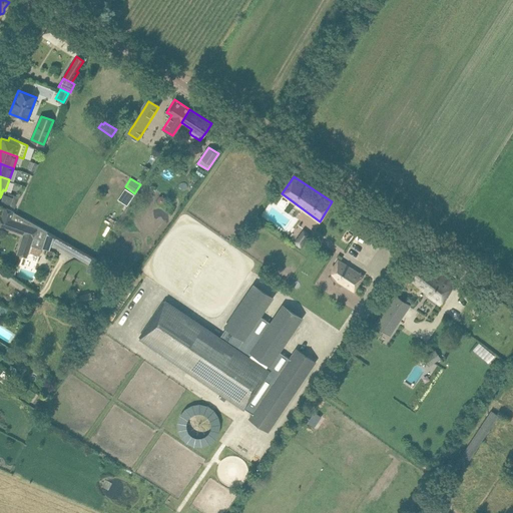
[(3,193),(1,200),(10,204),(11,204),(11,205),(15,207),(20,197),(14,195),(15,194),(8,192),(7,195),(3,193)]
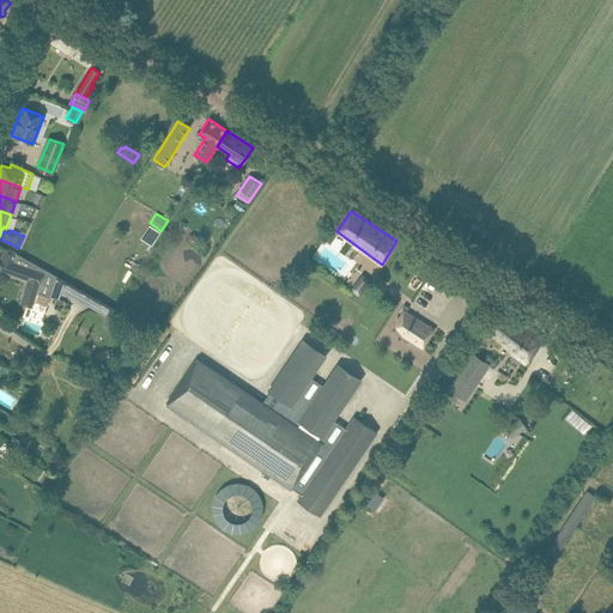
[(17,253),(17,252),(6,248),(2,258),(1,258),(0,260),(0,269),(28,280),(20,303),(32,307),(35,301),(48,304),(58,275),(17,253)]
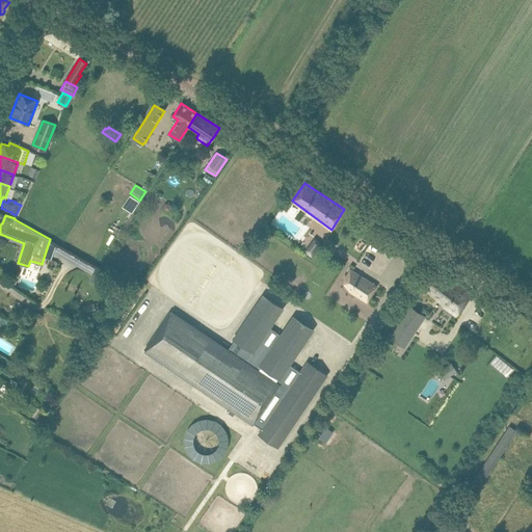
[(302,249),(312,256),(320,243),(311,238),(302,249)]
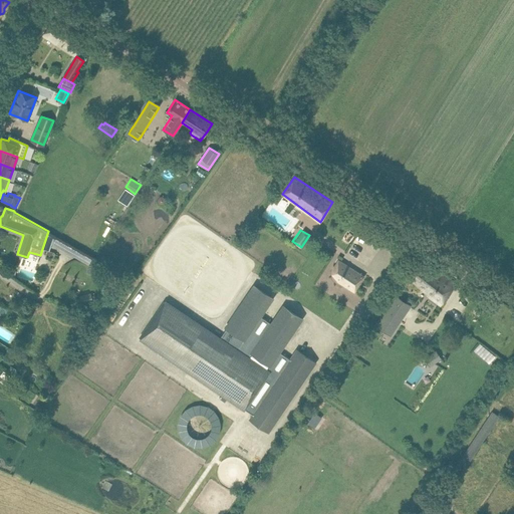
[(55,239),(52,244),(61,249),(65,243),(56,238),(56,239),(55,239)]
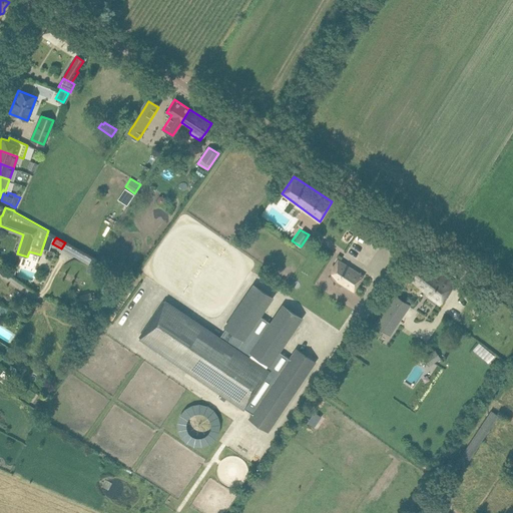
[(439,304),(454,283),(421,259),(408,277),(432,294),(429,297),(439,304)]
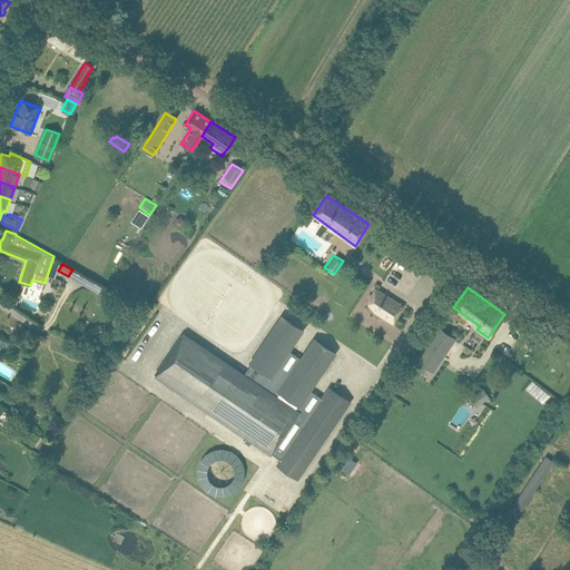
[(370,296),(380,303),(377,305),(379,305),(375,312),(393,323),(404,306),(375,288),(370,296)]
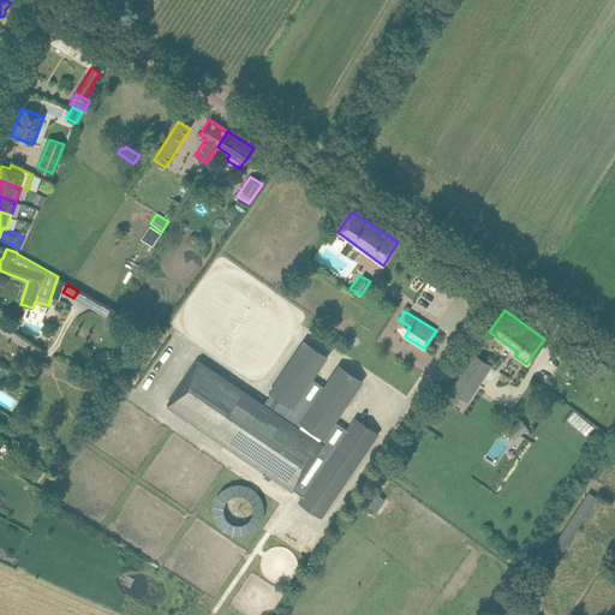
[(268,392),(272,393),(293,408),(312,380),(328,357),(303,339),(268,392)]
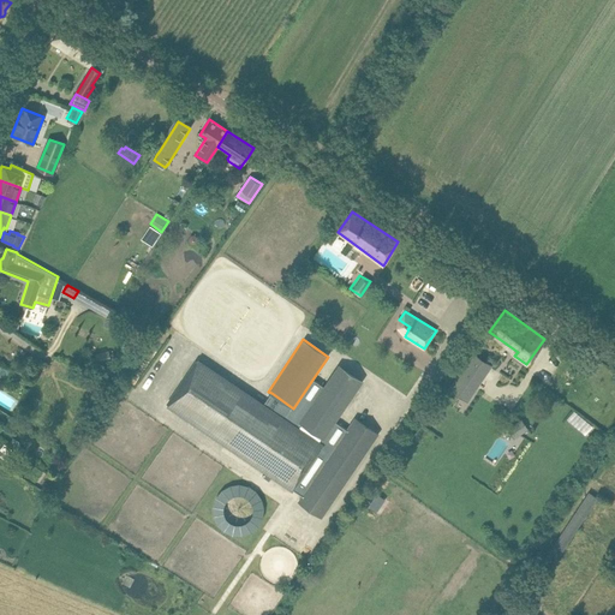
[(109,351),(95,354),(97,365),(112,362),(109,351)]
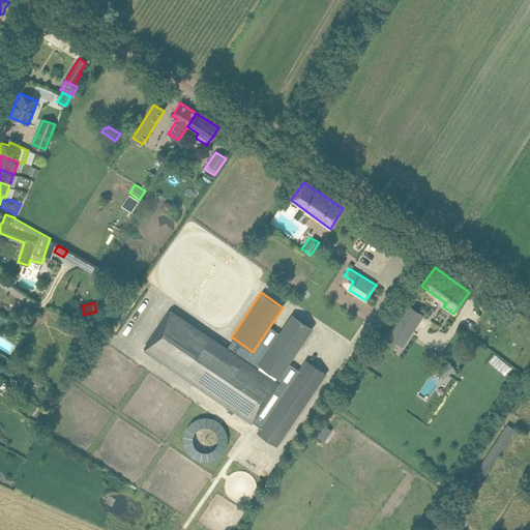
[(366,319),(375,310),(369,304),(360,315),(366,319)]
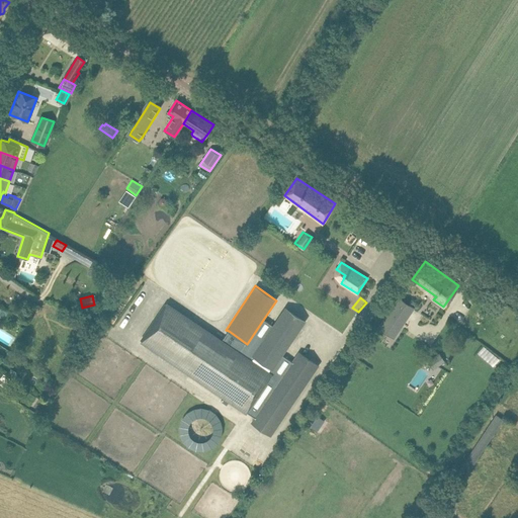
[(399,297),(378,328),(381,329),(382,328),(387,332),(392,327),(397,331),(398,331),(402,327),(401,326),(398,324),(386,317),(393,308),(404,315),(411,306),(399,297)]
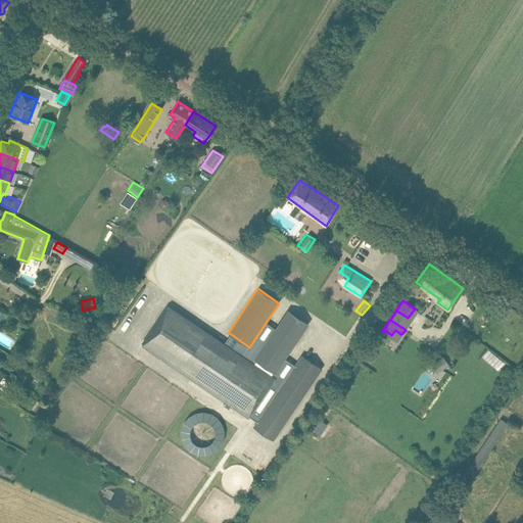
[(276,378),(225,343),(169,305),(142,345),(248,418),(249,416),(276,378)]
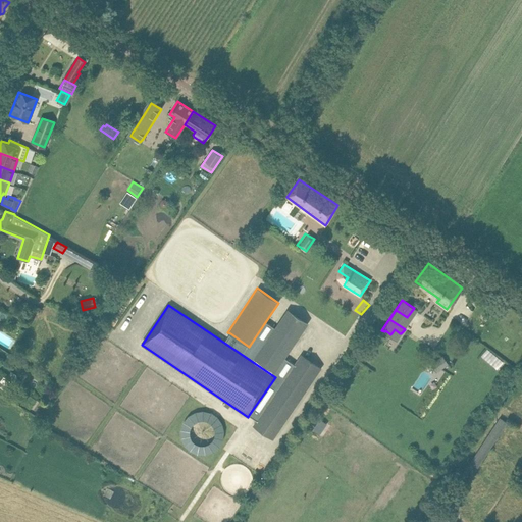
[(288,309),(274,327),(254,358),(275,372),(284,358),(309,323),(288,309)]
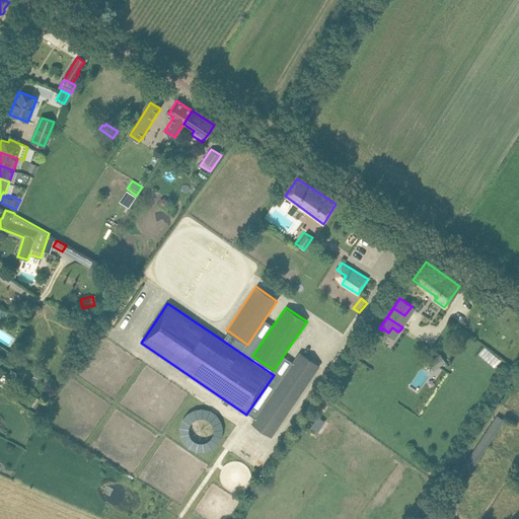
[(252,356),(273,325),(264,320),(247,345),(229,331),(223,341),(274,375),(247,413),(255,419),(293,363),(283,356),(274,370),(252,356)]
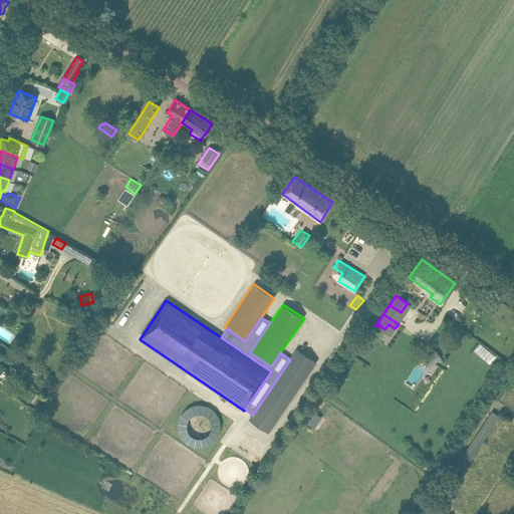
[(436,350),(426,356),(432,365),(442,359),(436,350)]
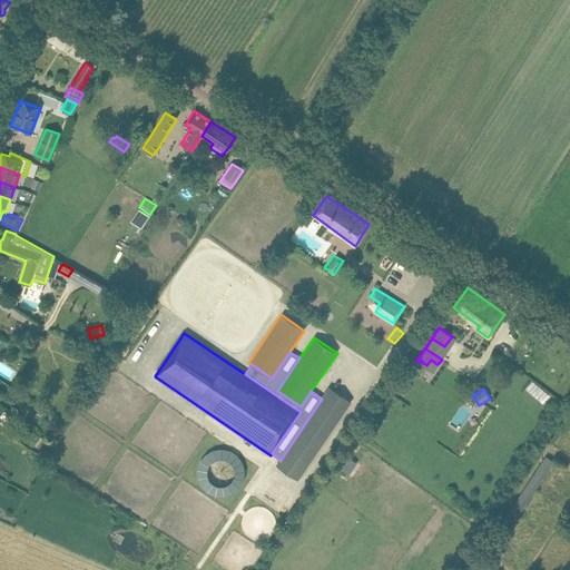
[(346,406),(326,393),(322,399),(281,460),(301,473),(346,406)]
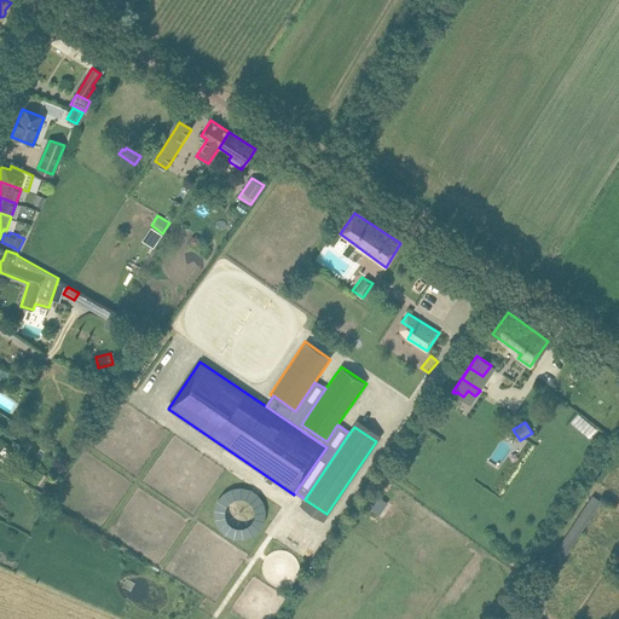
[(377,514),(386,502),(379,496),(369,508),(377,514)]
